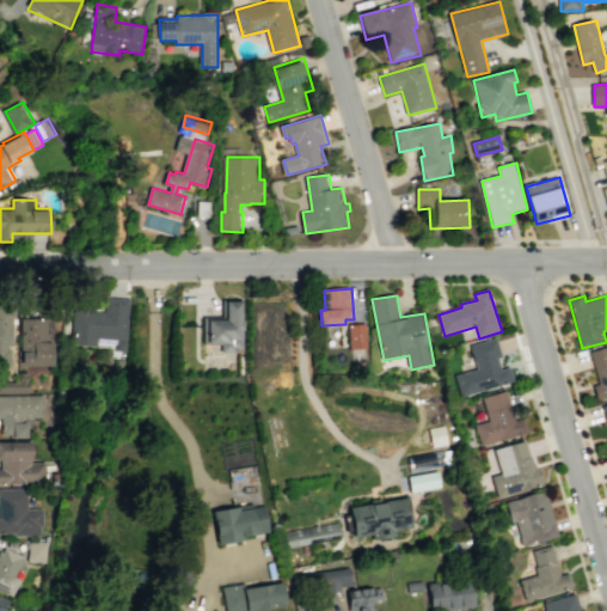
[(77,344),(100,347),(102,337),(120,340),(120,350),(129,352),(134,299),(109,297),(108,312),(80,310),(77,344)]
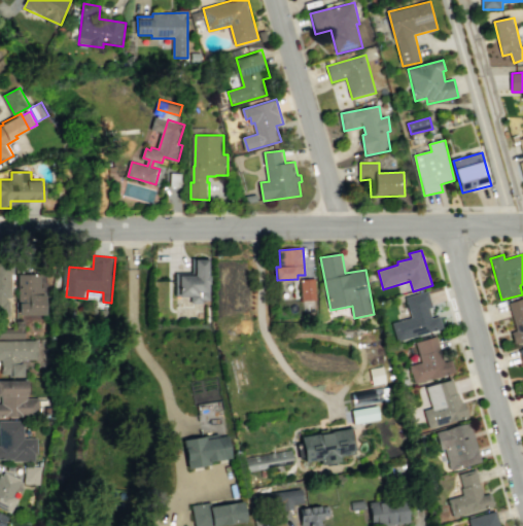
[(177,296),(192,296),(192,303),(204,303),(204,301),(210,301),(210,259),(195,259),(195,275),(177,275),(177,296)]
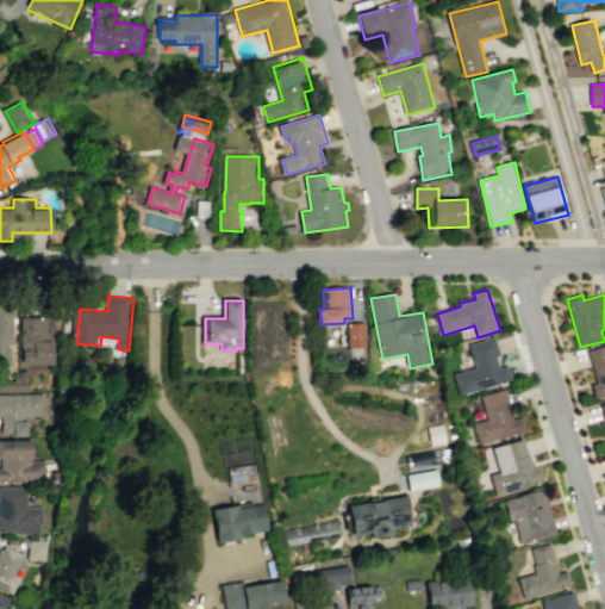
[(0,304),(19,304),(19,317),(17,317),(17,346),(11,346),(11,348),(16,348),(16,366),(0,366),(0,304)]
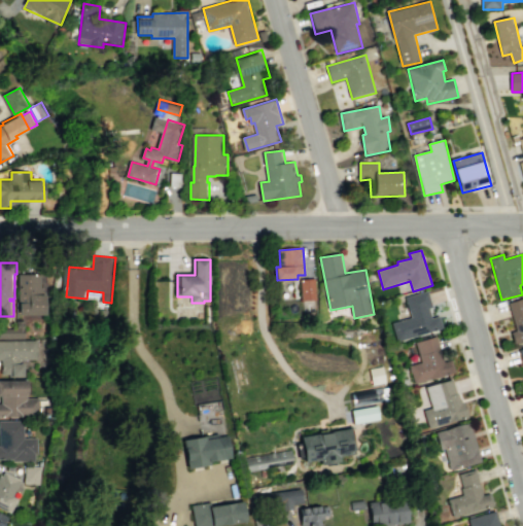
[(22,274),(43,274),(43,287),(46,287),(46,294),(48,294),(48,314),(22,313),(22,274)]
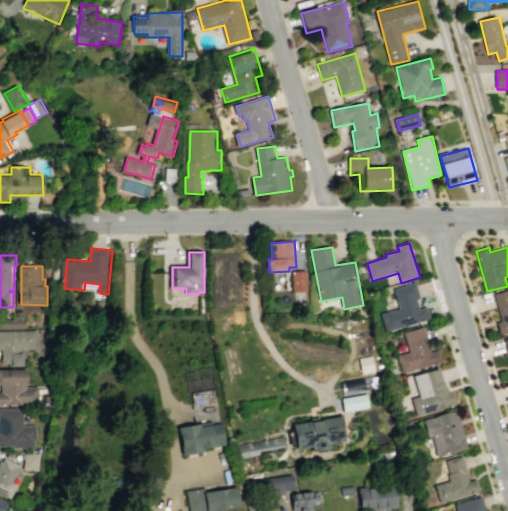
[(293,271),(308,270),(309,286),(294,286),(293,271)]
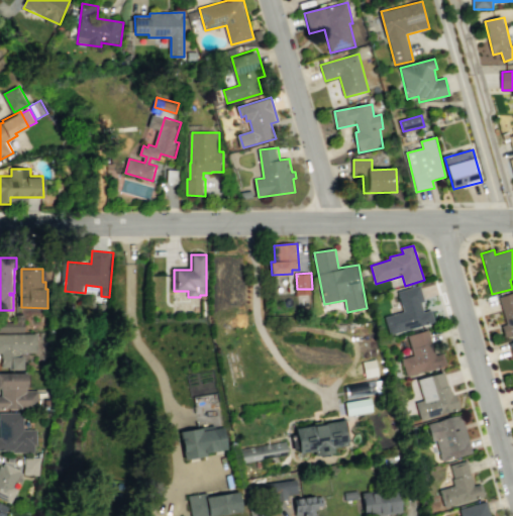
[(158,304),(158,280),(167,280),(168,304),(158,304)]
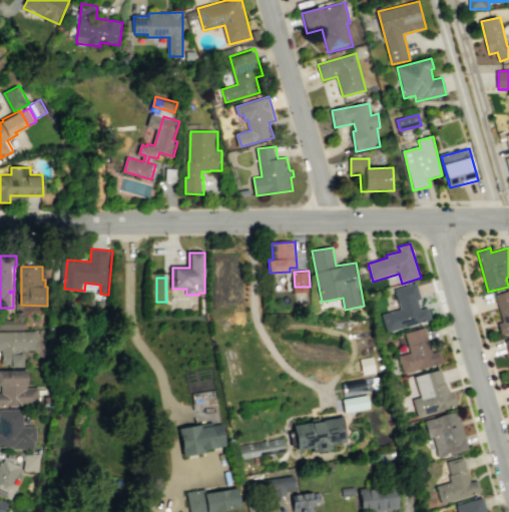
[(384,315),(388,333),(432,322),(429,309),(423,310),(417,285),(396,290),(401,310),(384,315)]
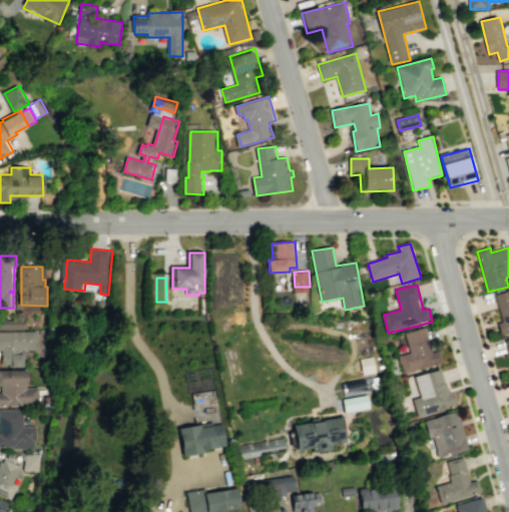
[(508,292),(496,296),(503,323),(499,324),(502,336),(508,334),(508,292)]
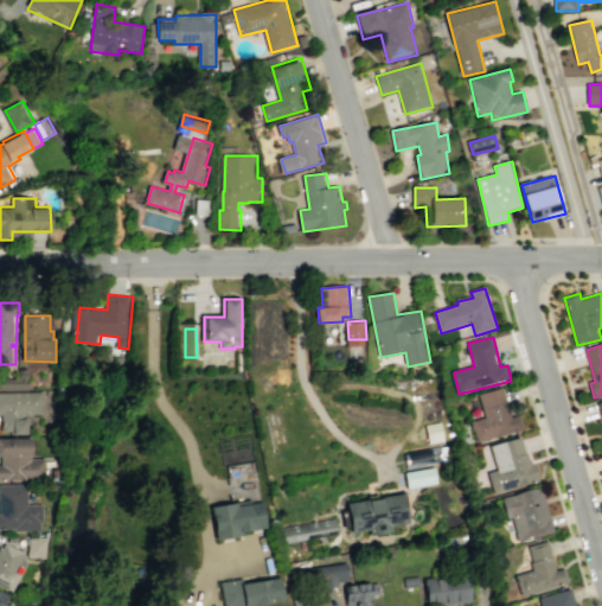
[(0,391),(0,378),(32,378),(32,391),(0,391)]
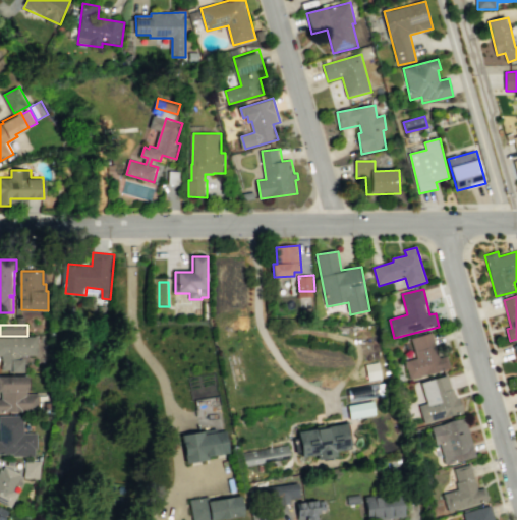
[(412,339),(417,359),(406,362),(410,380),(452,369),(448,356),(440,358),(434,334),(412,339)]
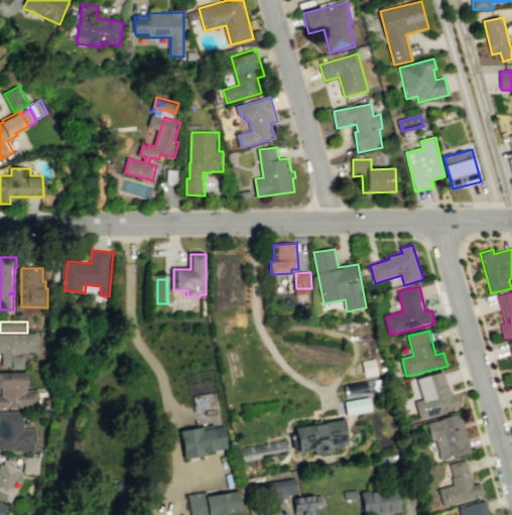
[(12,366),(3,367),(3,353),(0,353),(0,334),(39,334),(40,352),(22,352),(22,356),(25,356),(25,368),(12,368),(12,366)]
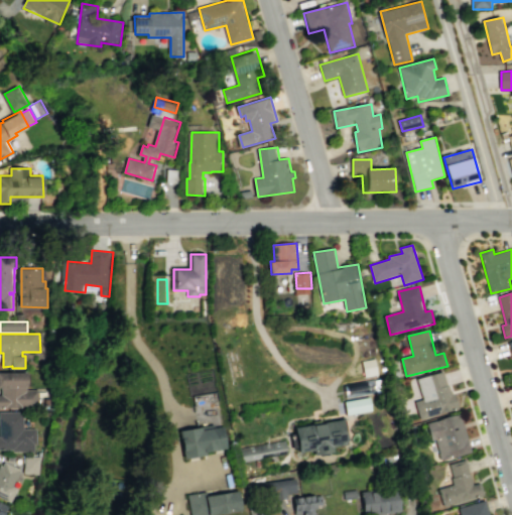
[(366,377),(364,361),(376,360),(379,375),(366,377)]
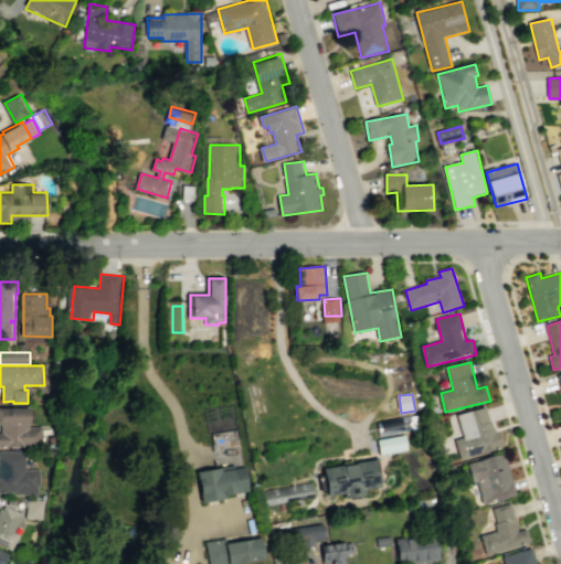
[(0,423),(0,406),(30,406),(30,423),(0,423)]
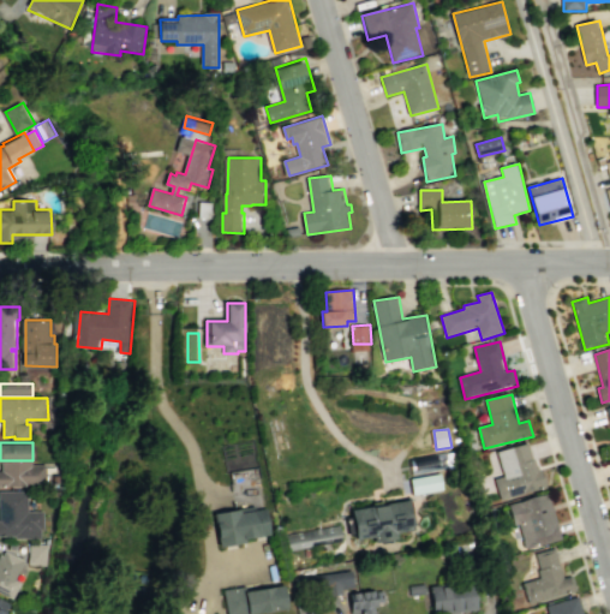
[(498,451),(503,477),(496,478),(501,500),(544,492),(534,443),(498,451)]
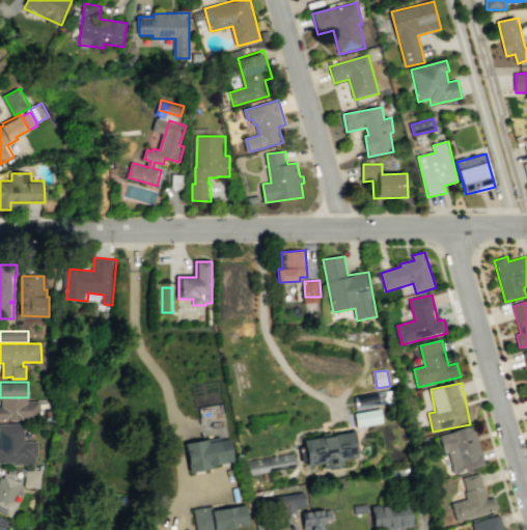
[(42,415),(42,420),(0,420),(0,408),(3,408),(3,398),(28,397),(30,397),(30,402),(43,402),(43,415),(42,415)]
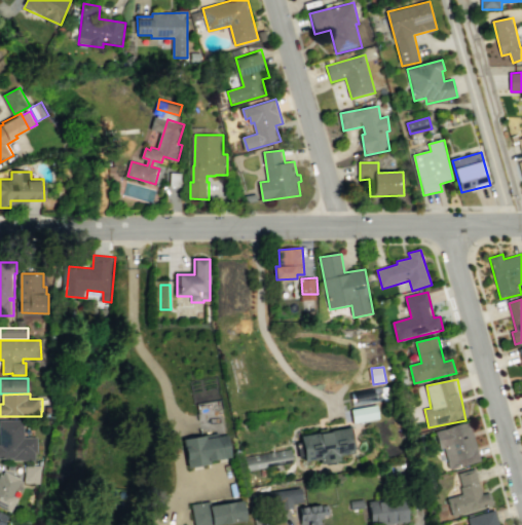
[(355,423),(352,410),(378,406),(380,419),(355,423)]
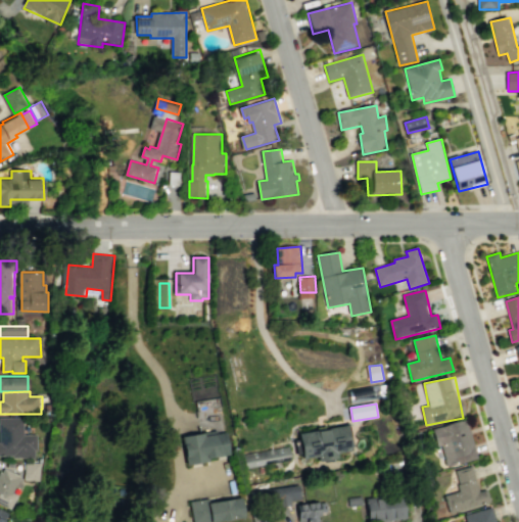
[(0,443),(1,443),(1,419),(26,419),(26,435),(39,435),(38,449),(37,449),(37,459),(14,459),(14,457),(0,457),(0,443)]
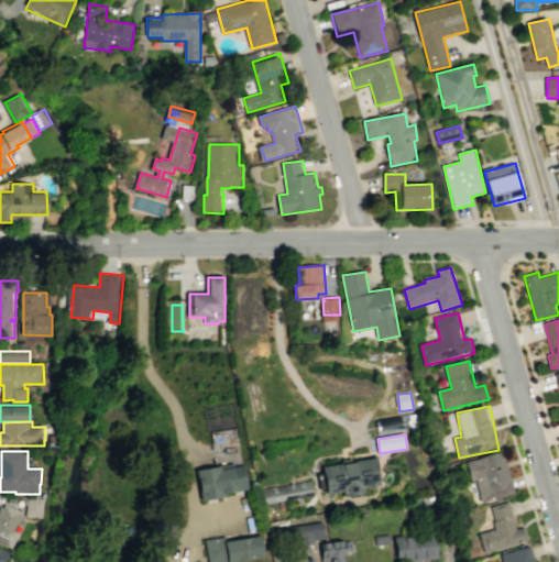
[(515,494),(504,452),(469,462),(480,504),(515,494)]
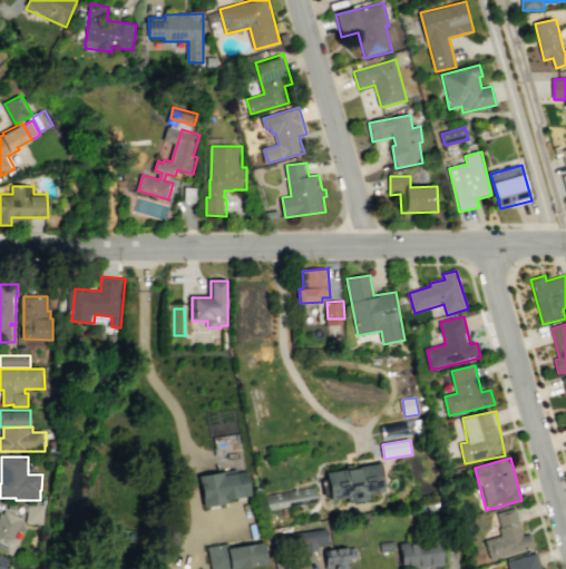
[(328,473),(380,464),(386,492),(369,494),(370,500),(349,503),(349,499),(332,501),(328,473)]
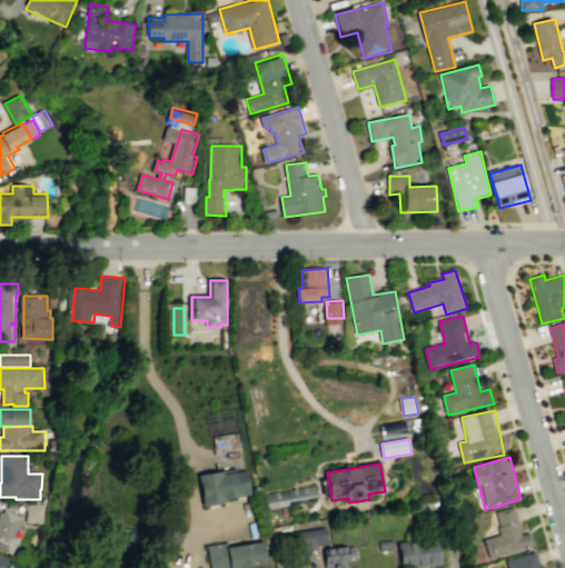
[(199,476),(224,471),(225,475),(247,470),(251,495),(228,499),(229,502),(204,507),(199,476)]
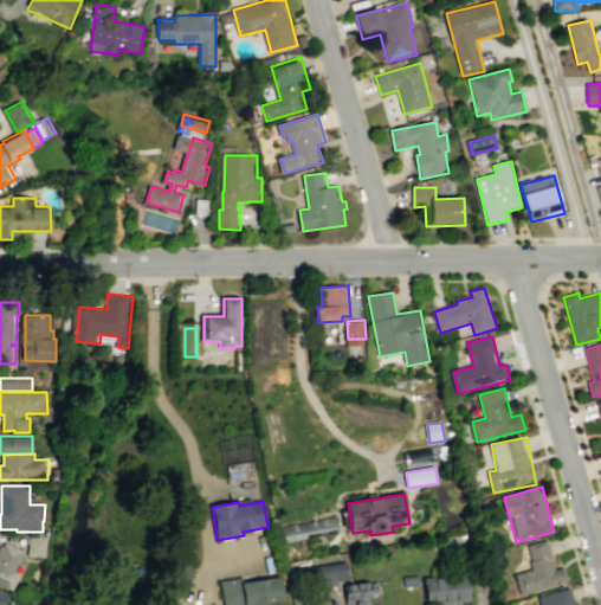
[(283,528),(337,519),(340,533),(285,542),(283,528)]
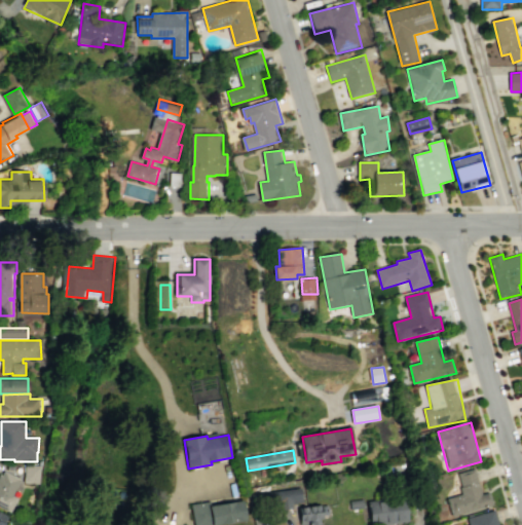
[(26,483),(28,465),(43,466),(41,484),(26,483)]
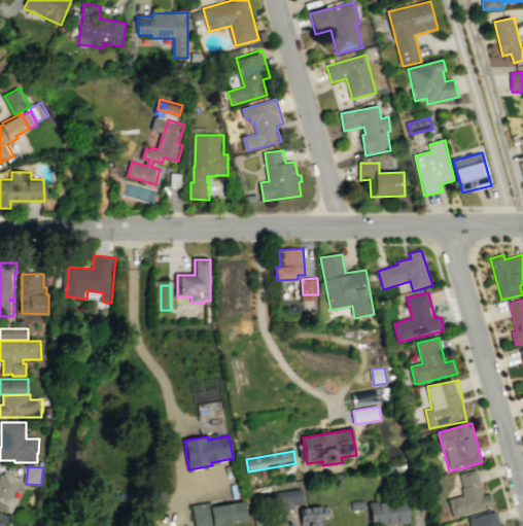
[(464,495),(449,499),(454,519),(495,507),(492,494),(484,496),(477,469),(459,475),(464,495)]
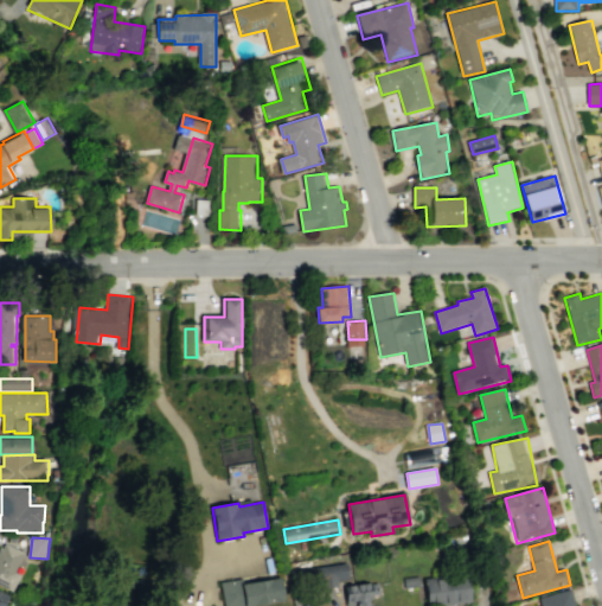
[(0,585),(15,593),(23,576),(17,573),(26,554),(7,544),(5,550),(1,549),(0,552),(0,585)]
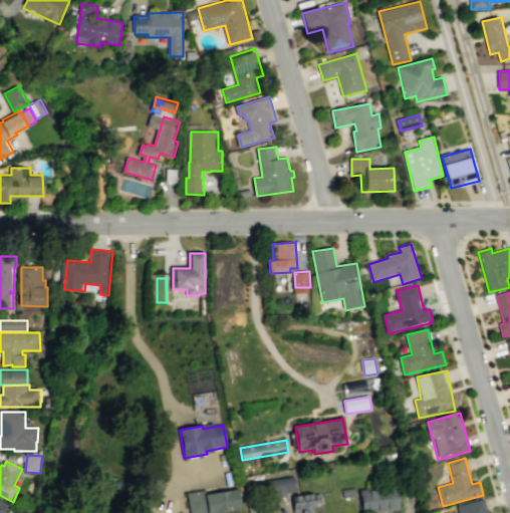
[(259,482),(295,478),(297,491),(286,492),(287,496),(275,498),(274,493),(261,495),(259,482)]
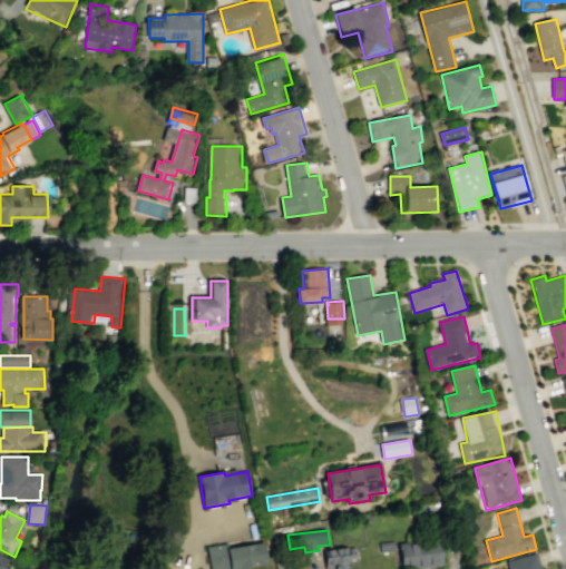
[(403,568),(401,546),(440,540),(443,566),(422,568),(403,568)]
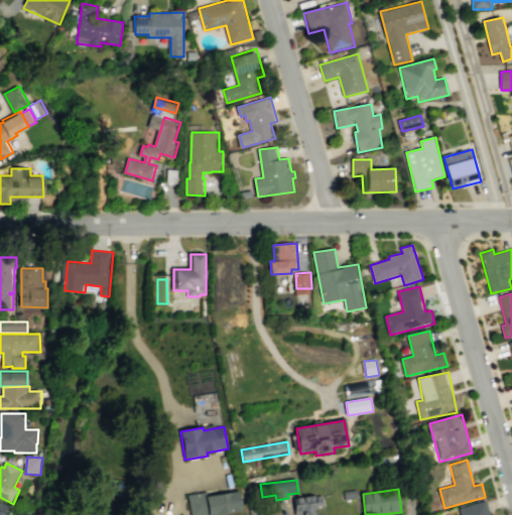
[(345,492),(358,490),(358,499),(345,500),(345,492)]
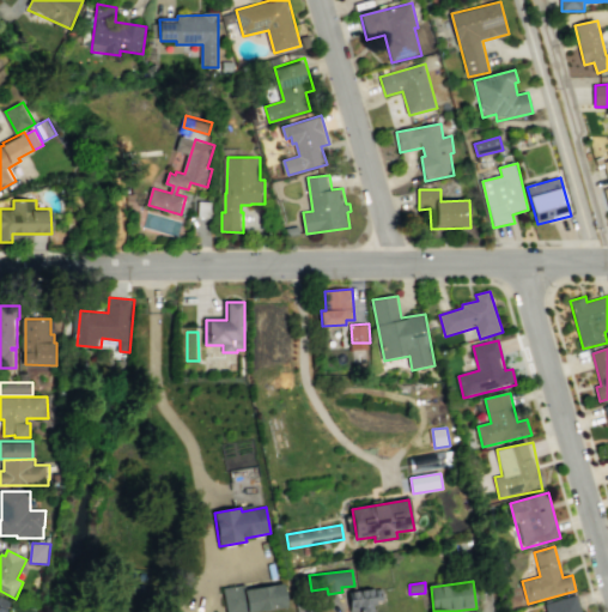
[(224,589),(228,611),(256,611),(289,606),(284,583),(249,589),(248,585),(224,589)]
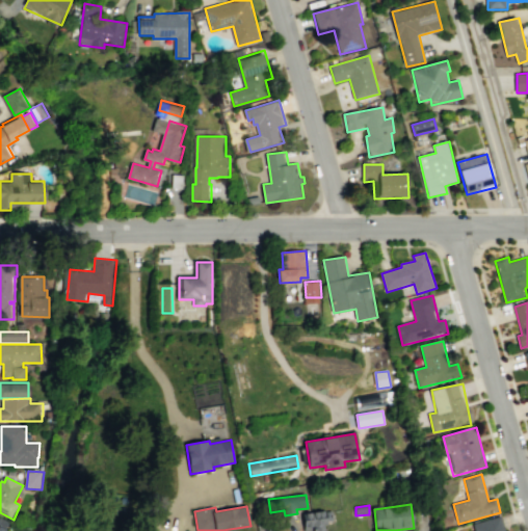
[(306,530),(304,514),(326,511),(328,524),(324,525),(324,530),(306,530)]
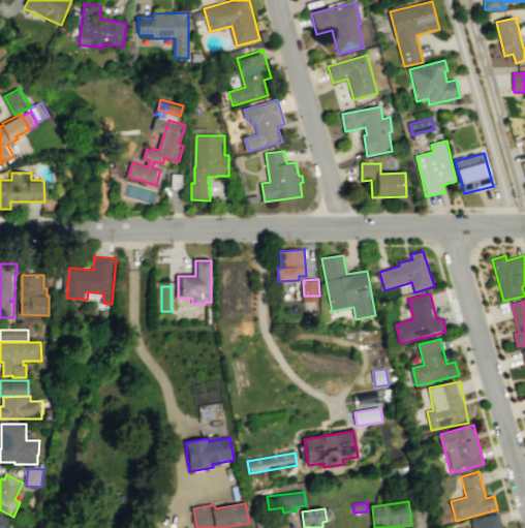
[(471,522),(473,527),(503,527),(499,514),(471,522)]
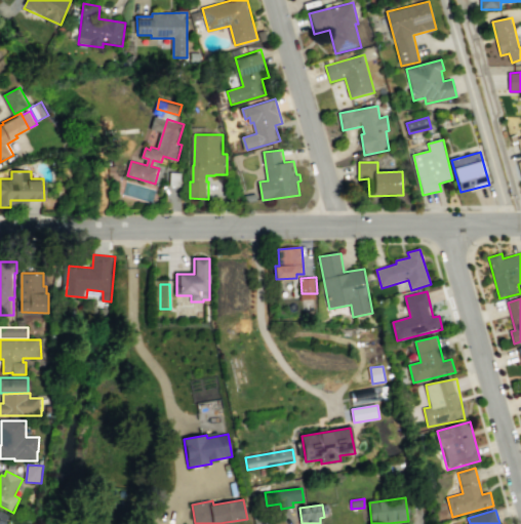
[(0,523),(0,511),(10,516),(6,523),(0,523)]
